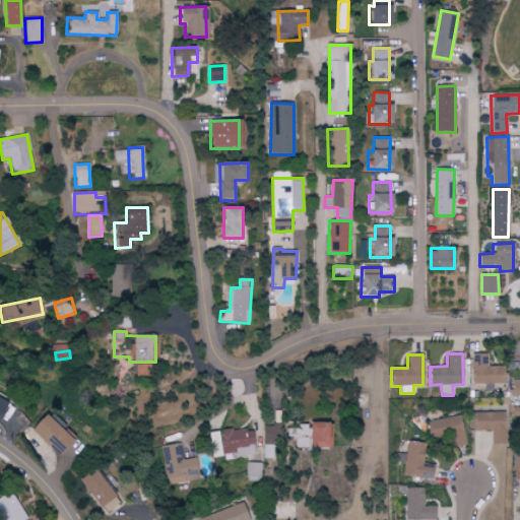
[(472,354),(472,384),(483,384),(483,391),(493,391),(493,384),(504,384),(504,366),(488,366),(488,354),(472,354)]
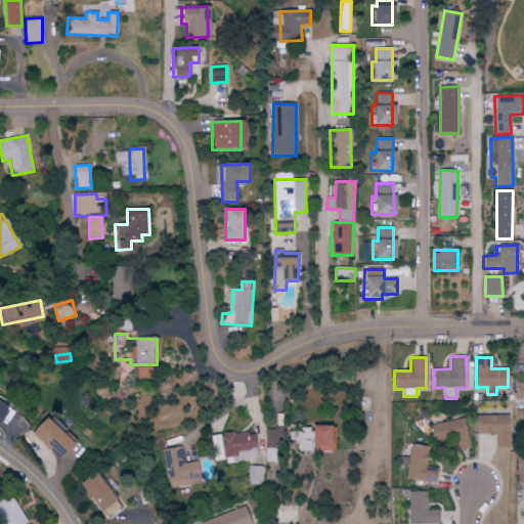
[(495,447),(508,446),(508,415),(477,416),(477,435),(494,434),(495,447)]
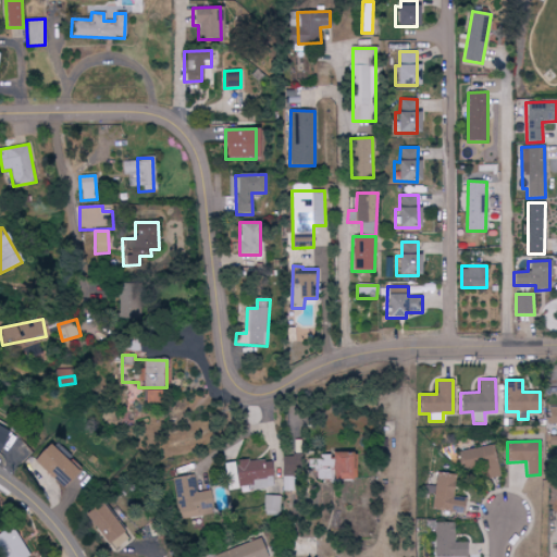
[(64,486),(78,468),(47,444),(33,463),(64,486)]
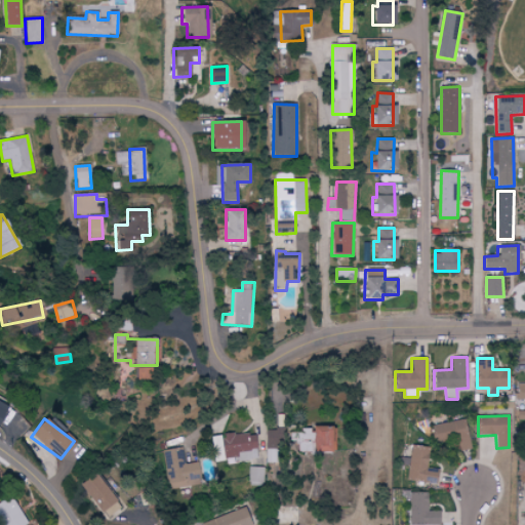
[(433,423),(435,445),(457,443),(458,450),(470,449),(467,420),(433,423)]
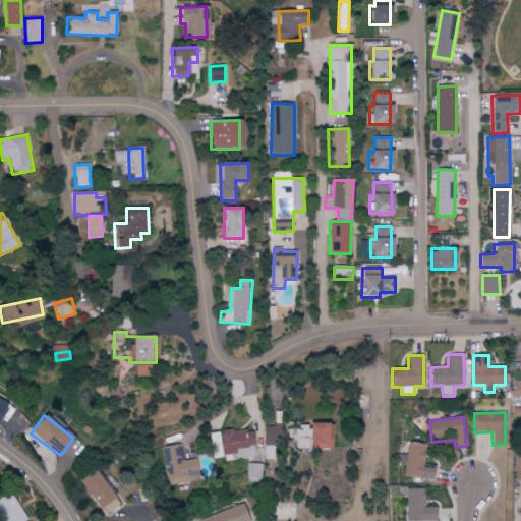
[(327,422),(308,422),(308,427),(289,427),(290,440),(296,440),(296,449),(327,448),(327,422)]
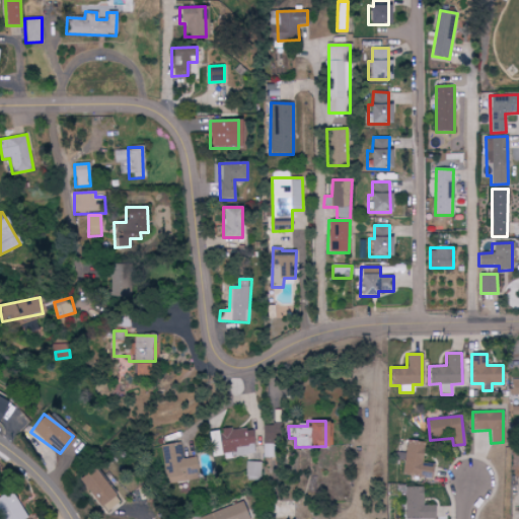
[(262,443),(274,444),(275,425),(263,425),(262,443)]
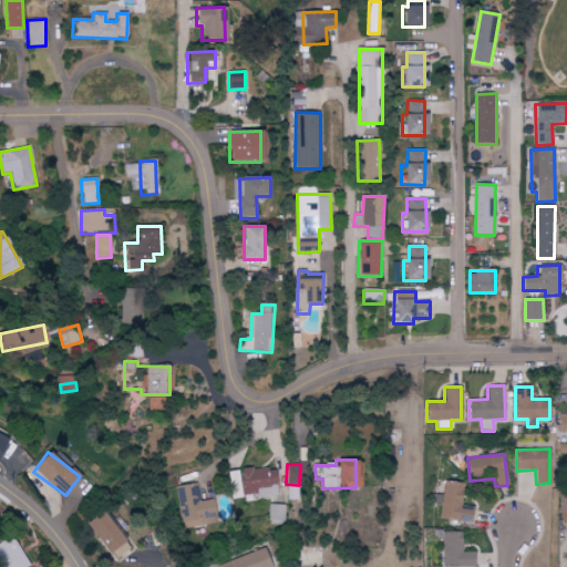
[(277,495),(276,467),(243,470),(244,497),(277,495)]
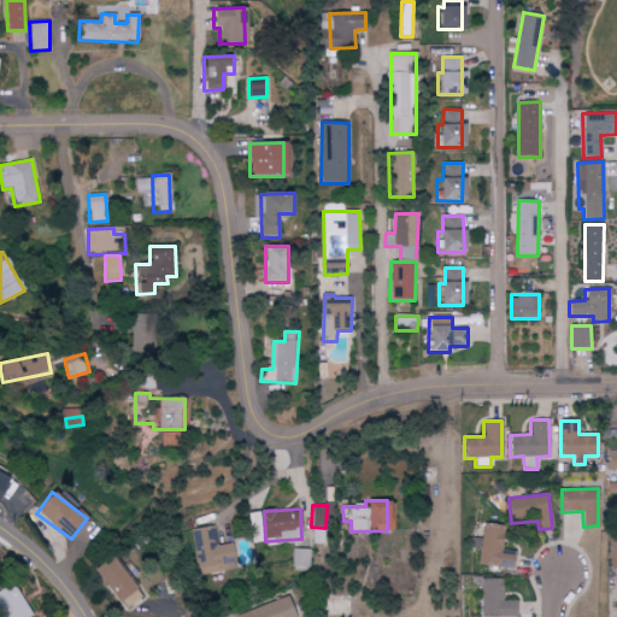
[(253,541),(265,540),(262,511),(253,512),(253,519),(251,521),(253,541)]
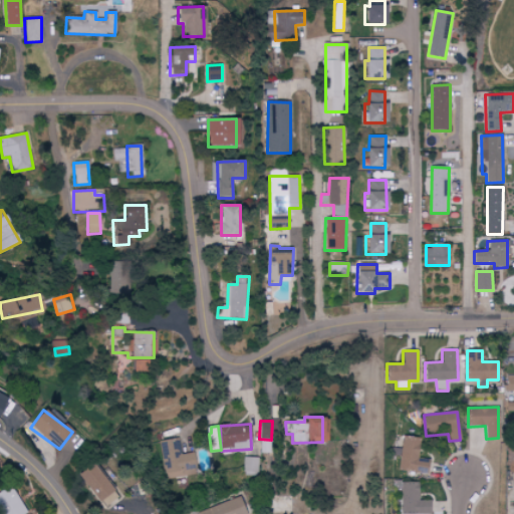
[(166,476),(196,473),(194,453),(182,454),(180,439),(162,441),(166,476)]
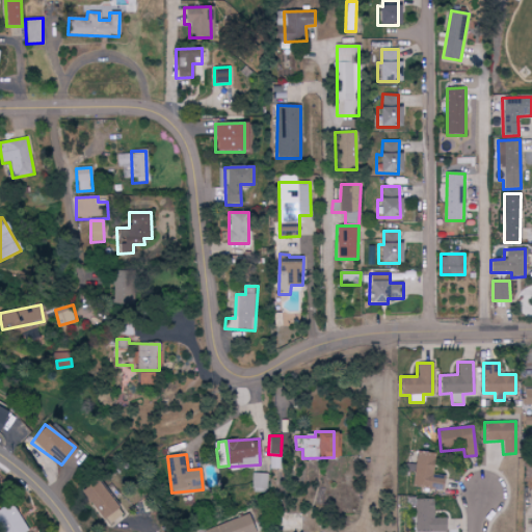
[(432,475),(433,454),(416,454),(414,487),(444,489),(444,475),(432,475)]
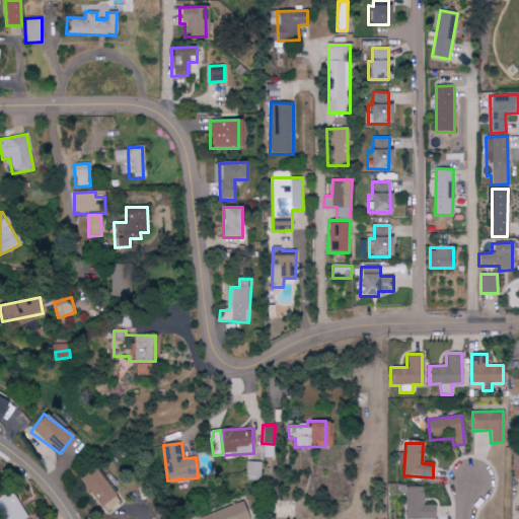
[(261,462),(245,461),(245,478),(260,478),(261,462)]
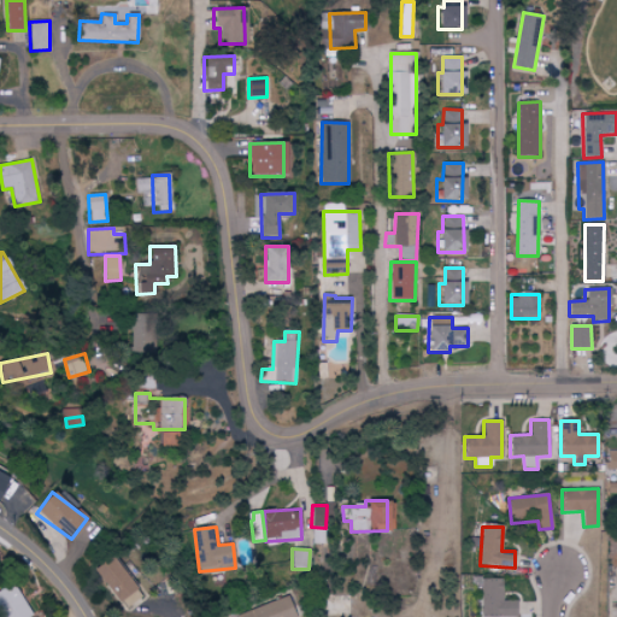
[(142,598),(117,556),(99,566),(124,609),(142,598)]
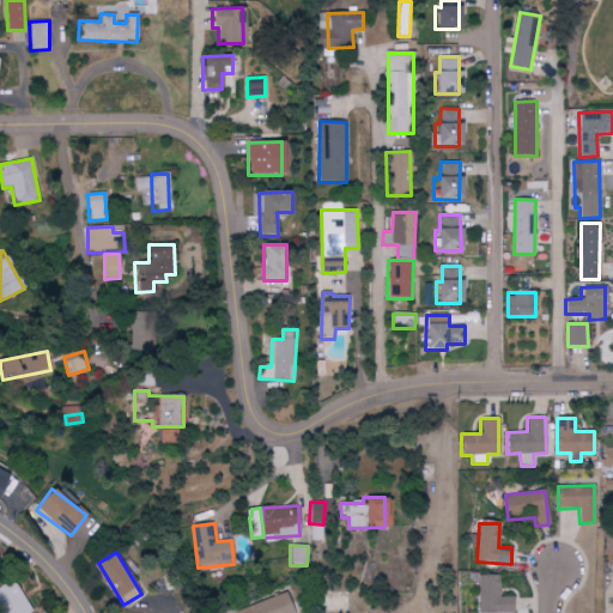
[(496,612),(514,612),(515,598),(499,596),(499,576),(479,575),(479,612),(496,612)]
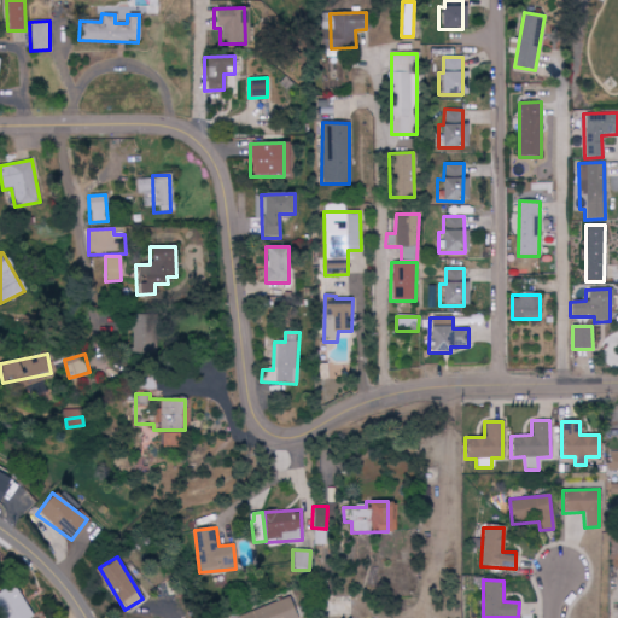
[(31,617),(34,617),(16,586),(0,595),(0,607),(6,617),(31,617)]
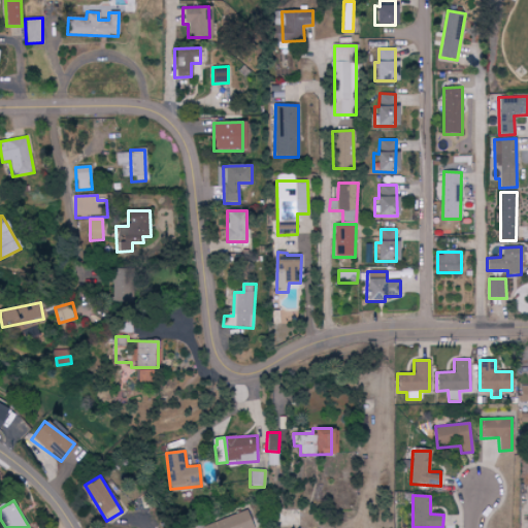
[(300,509),(278,508),(277,525),(299,526),(300,509)]
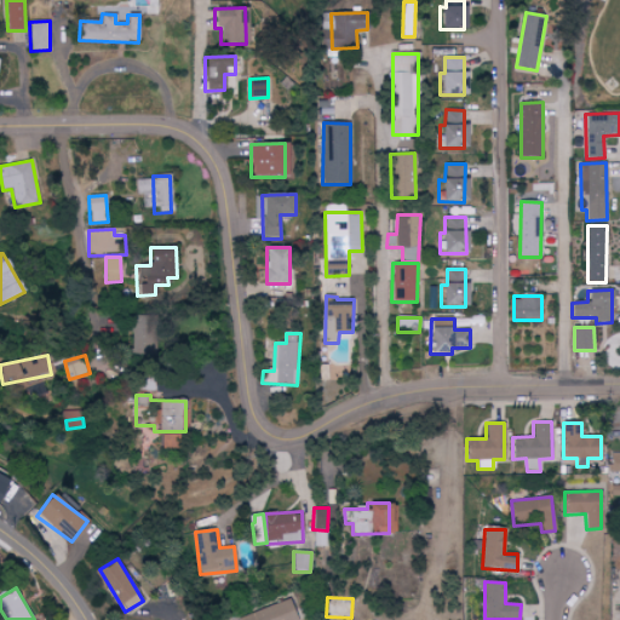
[(296,619),(290,600),(237,618),(237,619),(296,619)]
